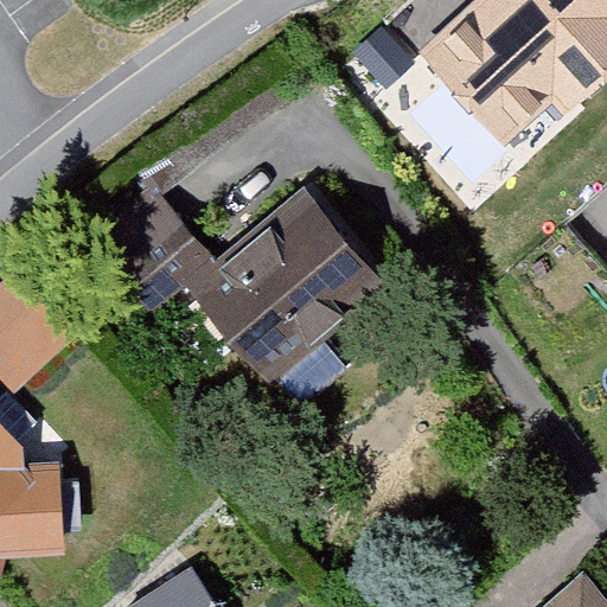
[(606,0),(475,0),(421,50),(517,159),(606,78),(606,0)]
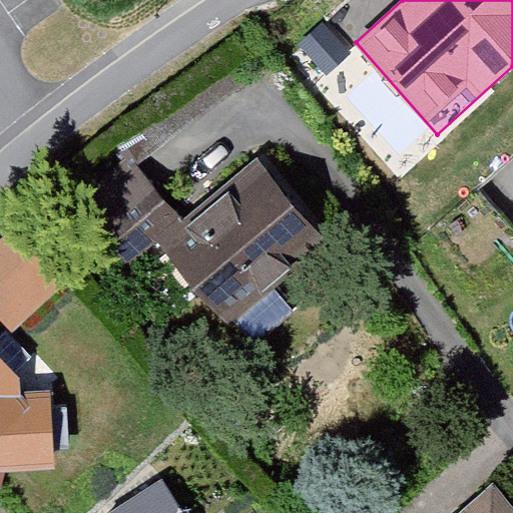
[(168,260),(264,369),(304,334),(289,316),(355,258),(275,166),(168,260)]
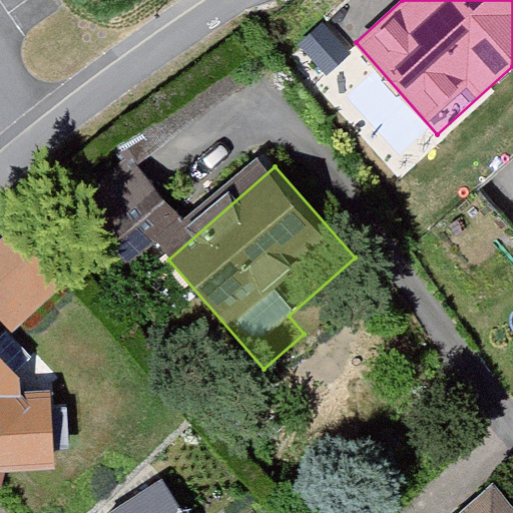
[(21,217),(0,235),(0,309),(14,325),(71,275),(21,217)]
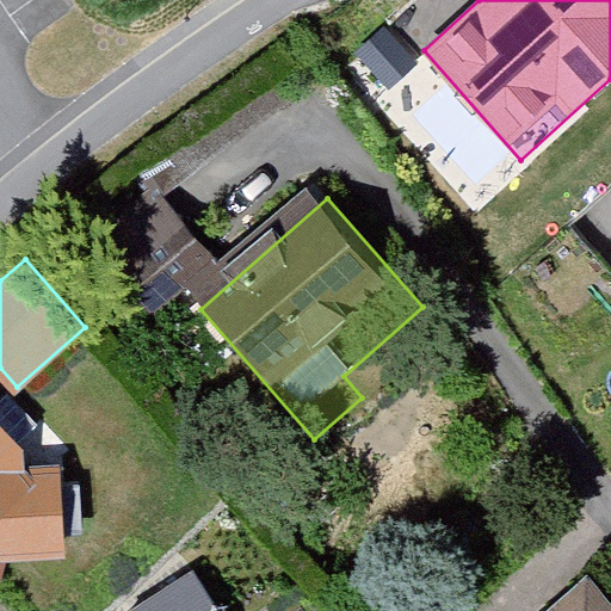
[(0,421),(0,559),(68,553),(60,467),(35,463),(0,421)]
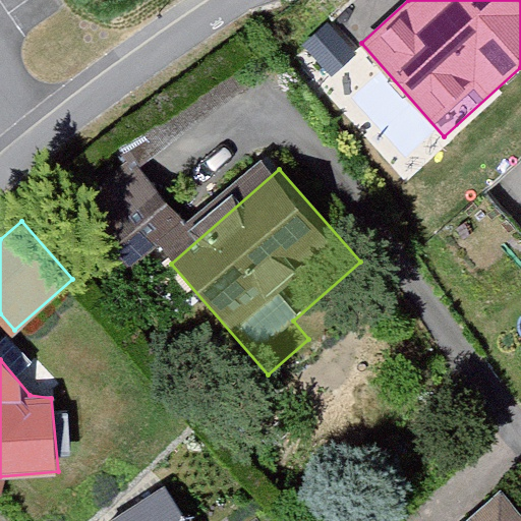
[(187,520),(166,487),(111,520),(187,520)]
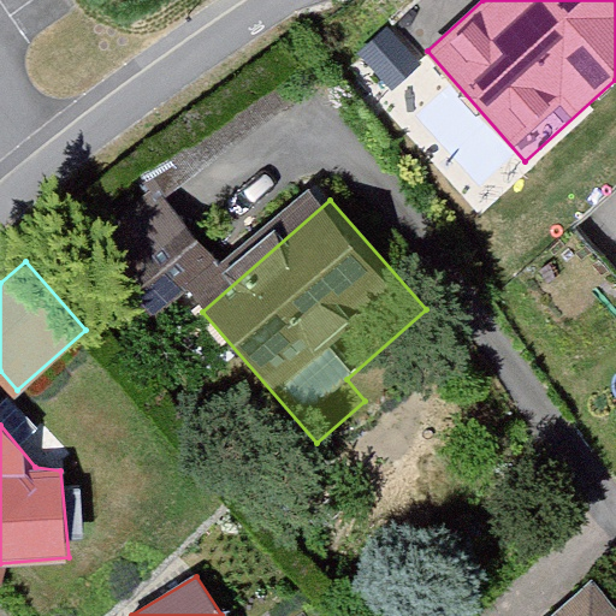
[(615,615),(615,604),(596,582),(557,615),(615,615)]
